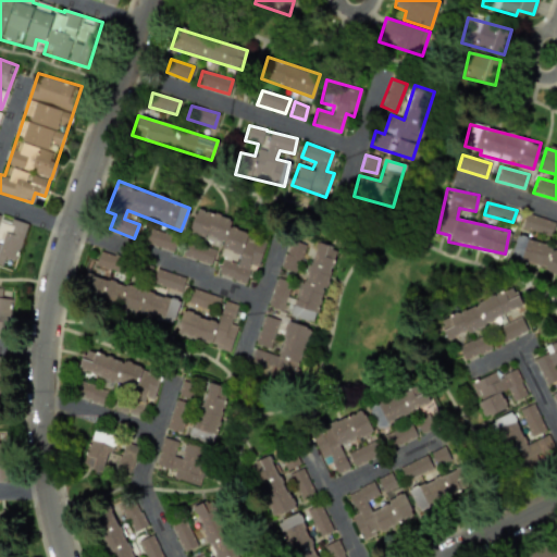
[(245,283),(249,269),(256,270),(264,238),(227,227),(230,219),(195,208),(188,232),(221,242),(220,247),(239,252),(236,263),(222,259),(217,274),(245,283)]
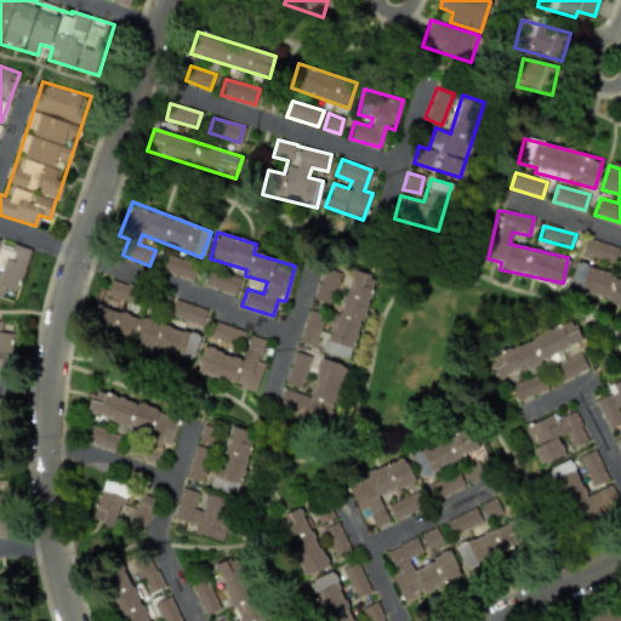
[(581,254),(611,263),(616,249),(587,239),(581,254)]
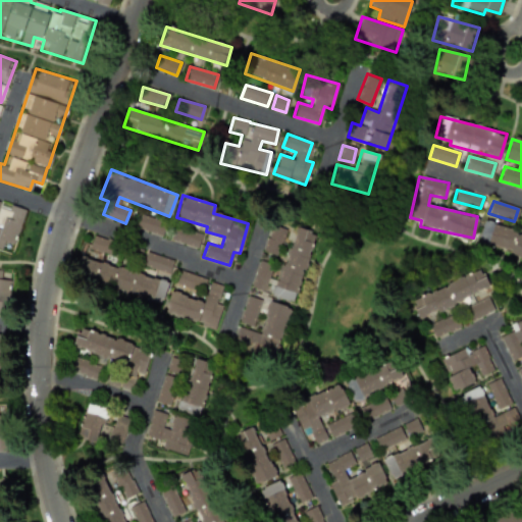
[(24,209),(0,202),(0,247),(12,251),(24,209)]
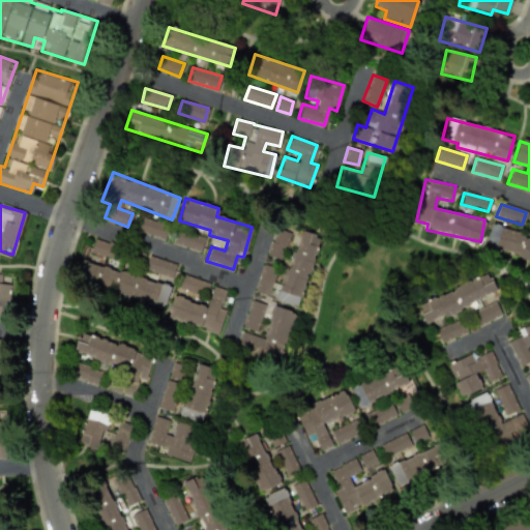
[(164,239),(168,226),(142,216),(137,230),(164,239)]
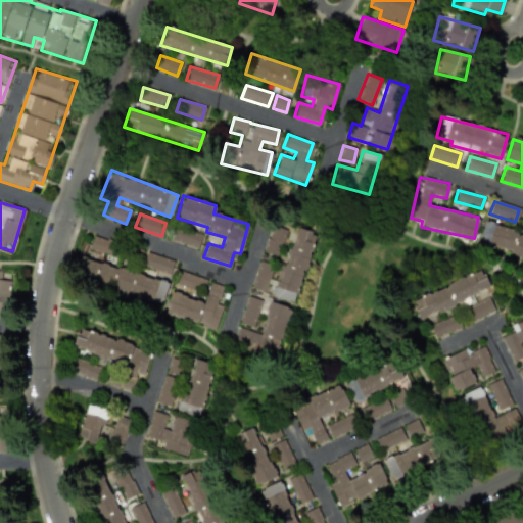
[(522,232),(483,223),(477,245),(522,256),(522,232)]
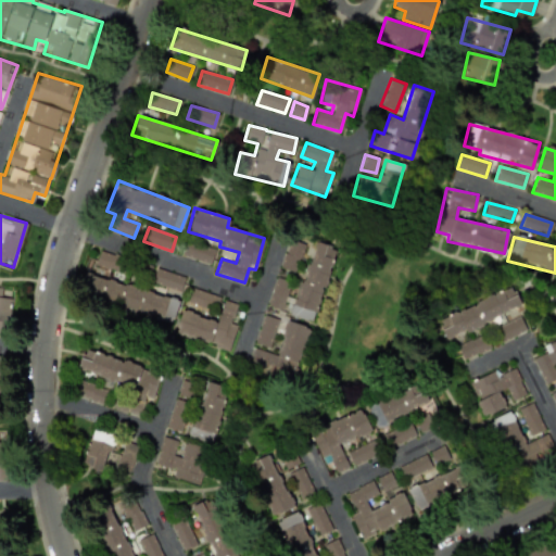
[(303,243),(288,239),(280,268),(295,273),(303,243)]
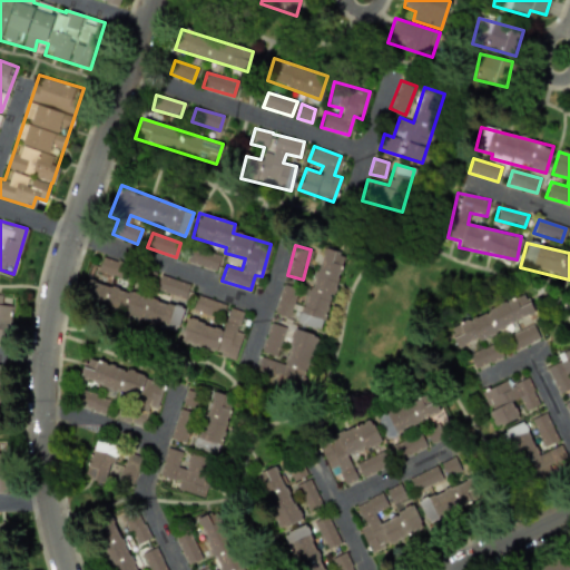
[(215,271),(219,256),(190,246),(185,261),(215,271)]
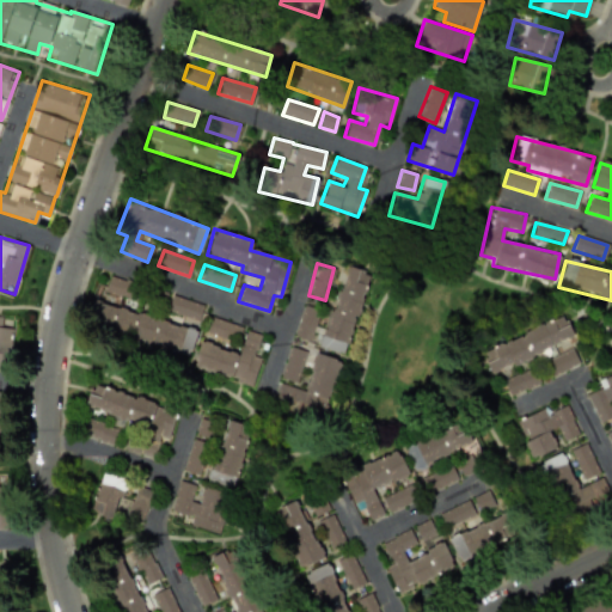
[(348,355),(366,271),(342,267),(324,349),(348,355)]
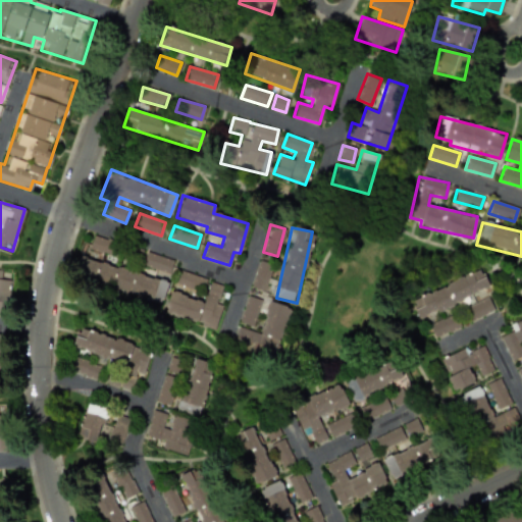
[(111,255),(115,241),(92,236),(89,251),(111,255)]
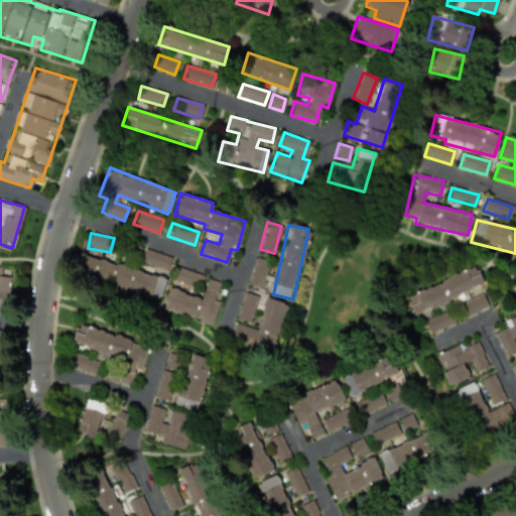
[(167,270),(170,257),(145,249),(141,262),(167,270)]
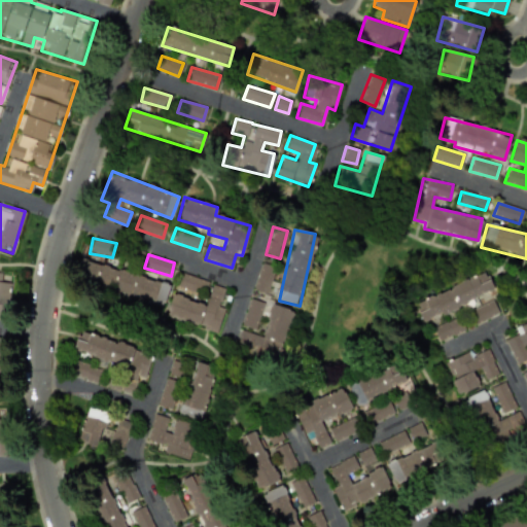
[(254,290),(267,293),(273,266),(259,262),(254,290)]
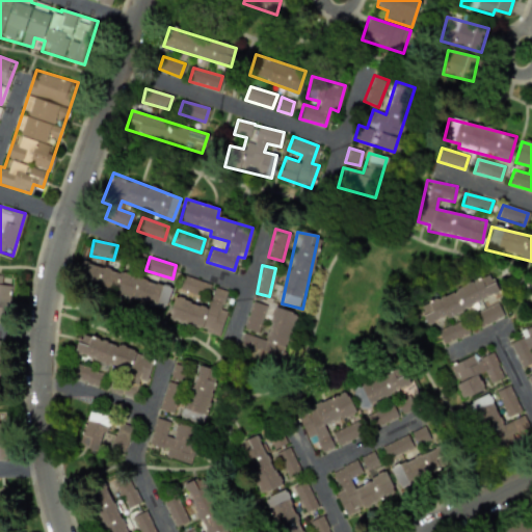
[(499,292),(489,273),(419,306),(428,325),(499,292)]
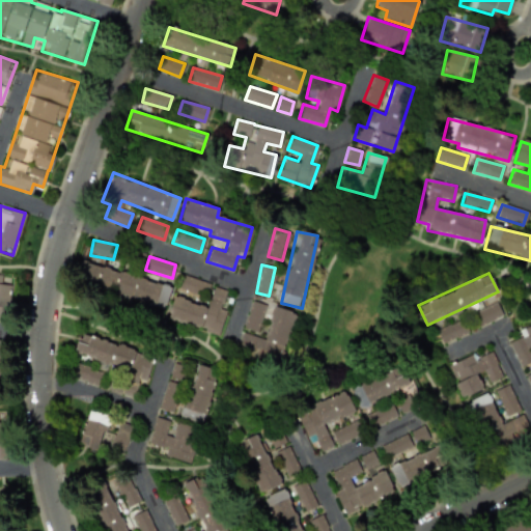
[(202,280),(183,276),(179,288),(199,292),(202,280)]
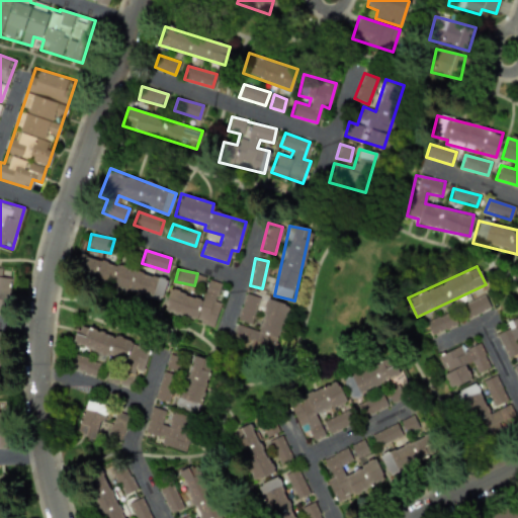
[(213,325),(220,303),(214,301),(220,282),(207,279),(202,298),(169,288),(163,311),(213,325)]
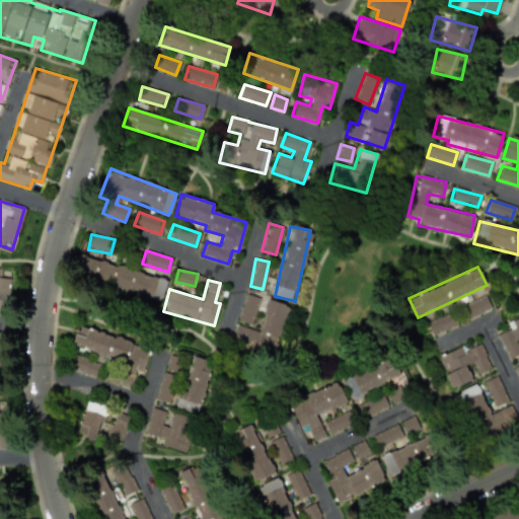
[(251,325),(260,298),(245,294),(237,320),(251,325)]
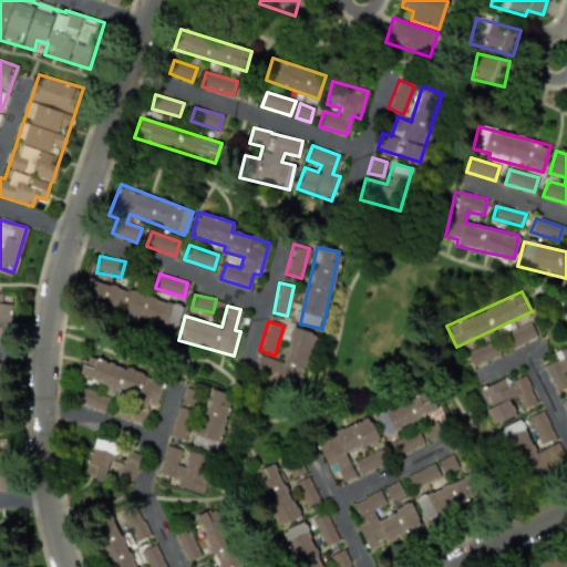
[(509,348),(536,338),(531,323),(505,332),(509,348)]
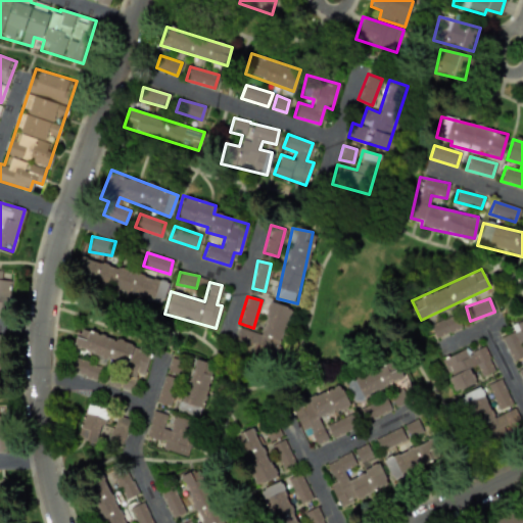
[(238,328),(233,345),(276,357),(289,307),(269,301),(260,333),(238,328)]
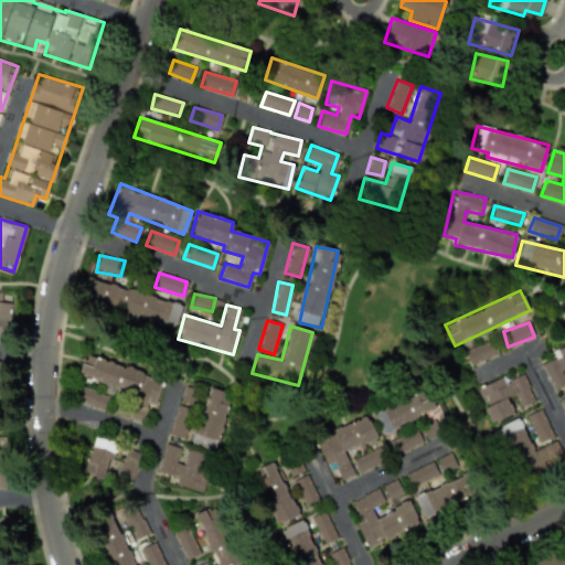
[(498,353),(491,340),(464,351),(470,365),(498,353)]
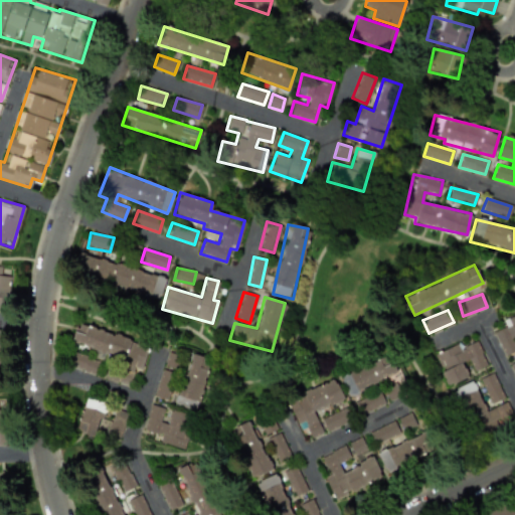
[(493,331),(504,356),(514,350),(514,345),(513,340),(514,339),(514,314),(502,320),(505,326),(493,331)]
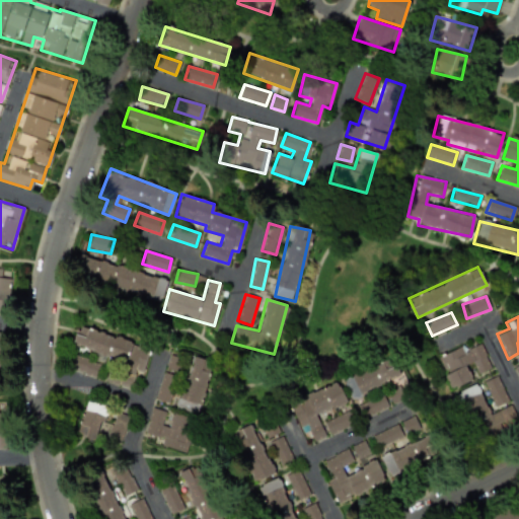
[(71,343),(119,363),(116,369),(110,367),(105,378),(129,387),(136,370),(140,372),(149,352),(80,322),(71,343)]
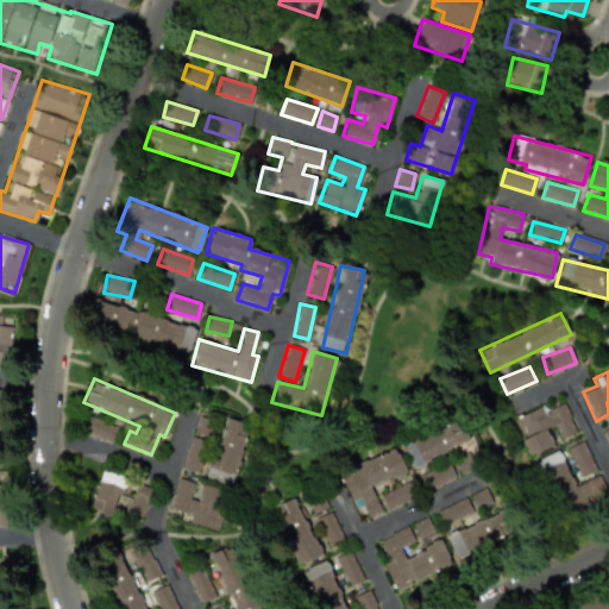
[(0,441),(23,445),(26,394),(0,390),(0,441)]
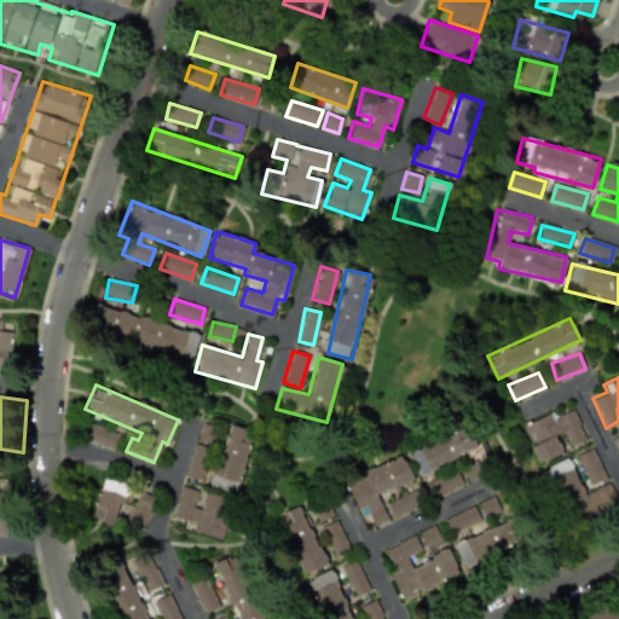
[(522,424),(531,445),(528,446),(536,463),(562,453),(555,435),(563,432),(568,445),(584,439),(572,410),(551,418),(549,414),(522,424)]
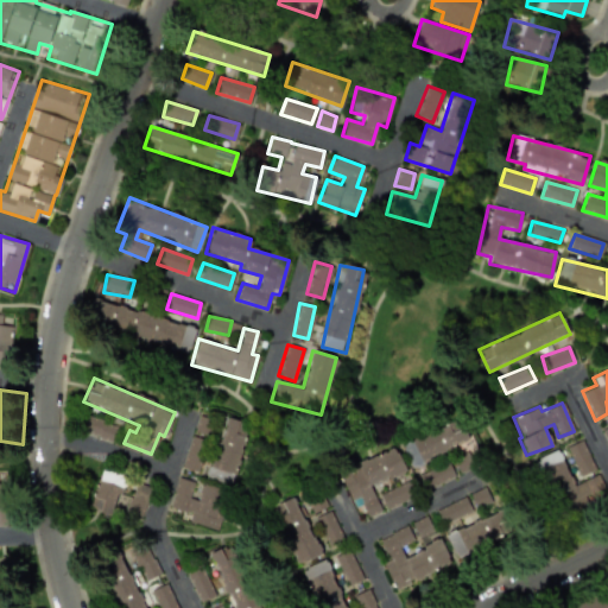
[(210,419),(198,416),(195,431),(206,435),(210,419)]
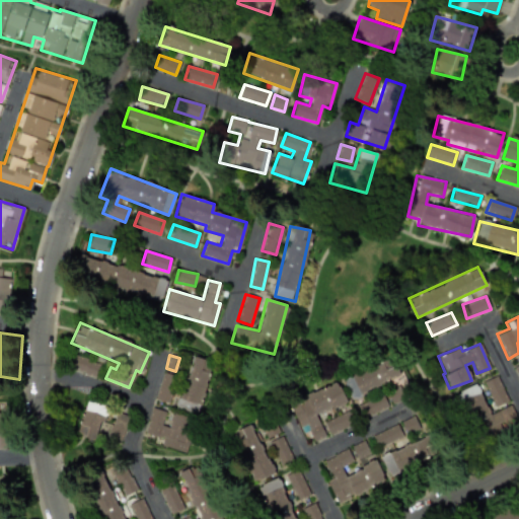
[(363,394),(397,373),(386,355),(351,376),(363,394)]
